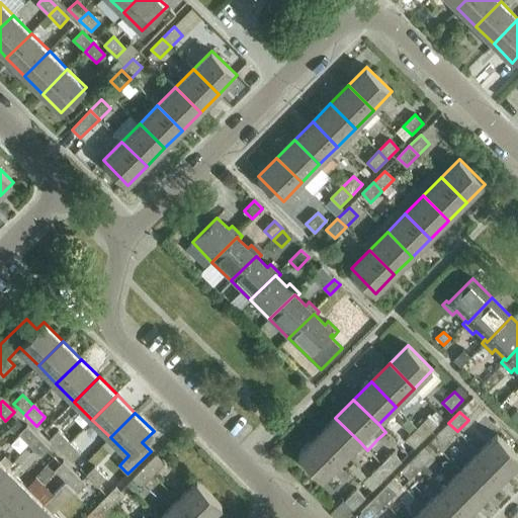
[(429,417),(418,428),(426,436),(437,425),(429,417)]
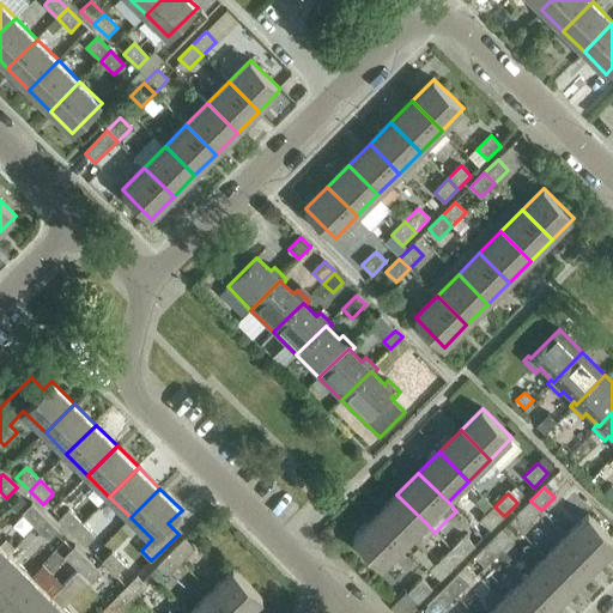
[(396,495),(375,516),(405,545),(426,523),(396,495)]
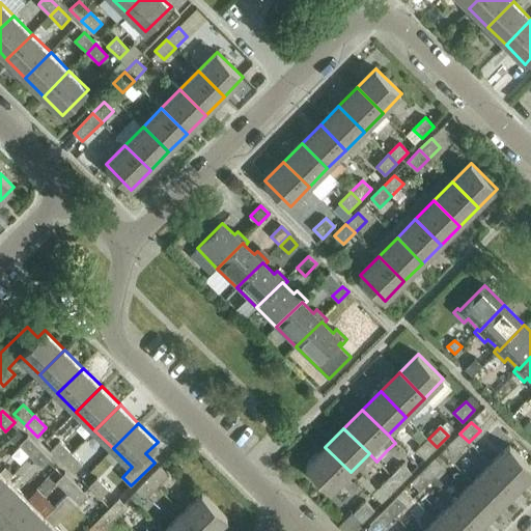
[(469,442),(459,434),(448,445),(457,454),(469,442)]
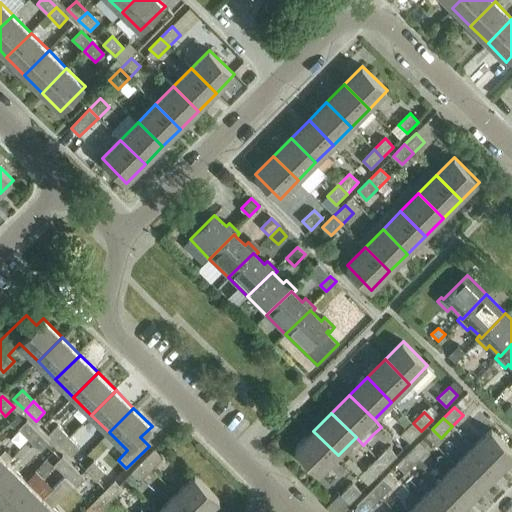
[(19,429),(30,440),(38,432),(27,421),(19,429)]
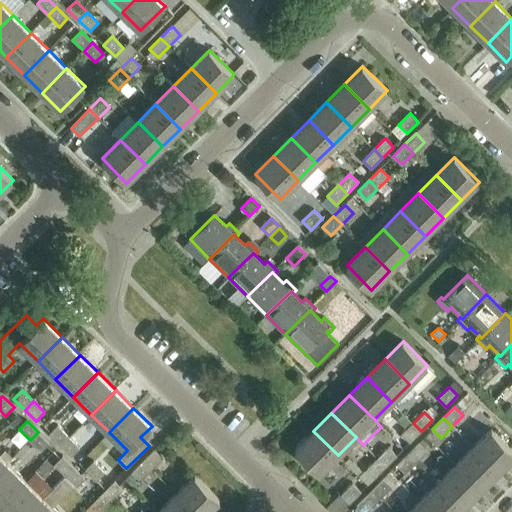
[(421,431),(413,423),(402,434),(410,442),(421,431)]
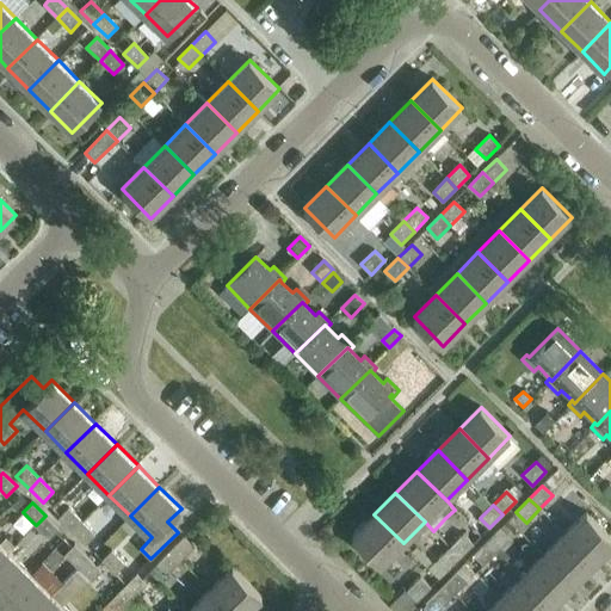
[(59,518),(73,531),(82,522),(69,508),(59,518)]
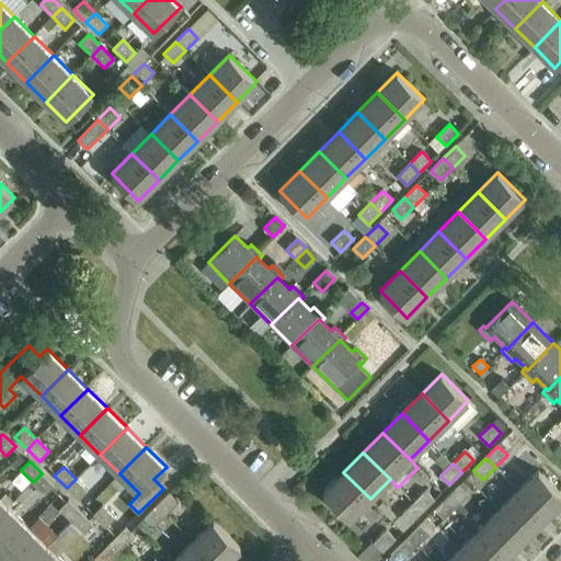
[(560,492),(539,470),(518,491),(546,517),(560,501),(560,492)]
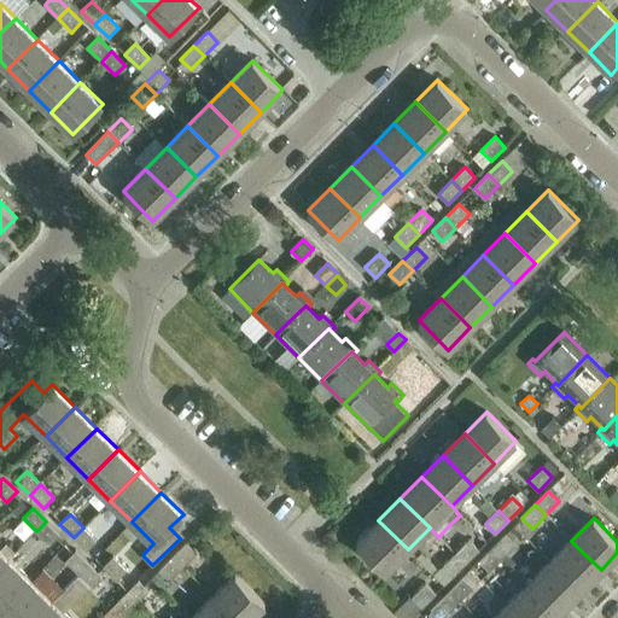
[(408,549),(378,520),(356,542),(386,571),(408,549)]
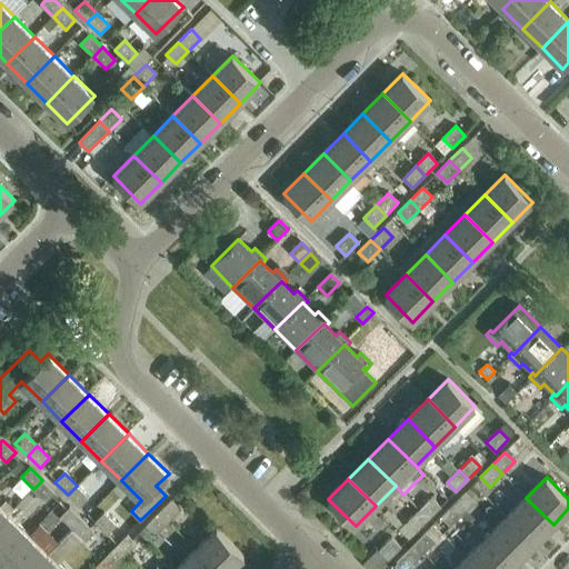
[(42,480),(33,489),(45,501),(43,503),(40,509),(47,515),(59,503),(52,496),(55,492),(42,480)]
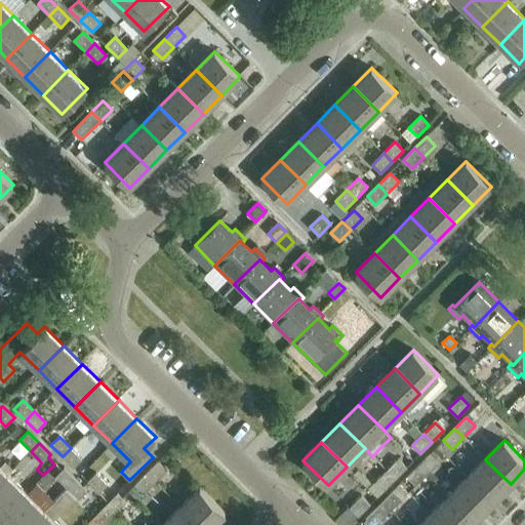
[(71,448),(63,456),(74,468),(82,459),(71,448)]
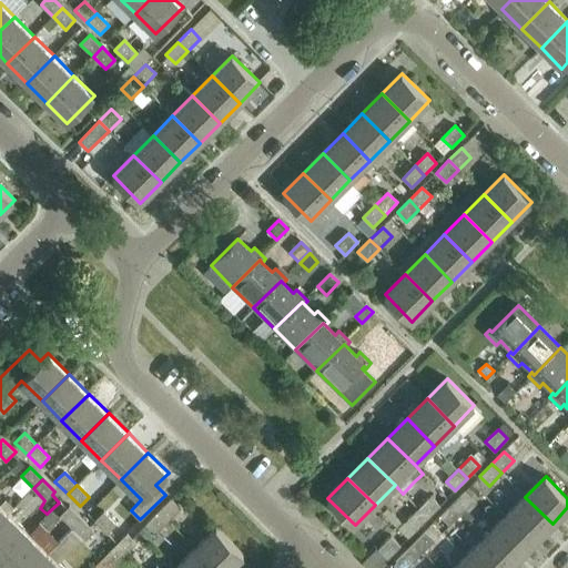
[(465,490),(453,504),(462,513),(474,500),(465,490)]
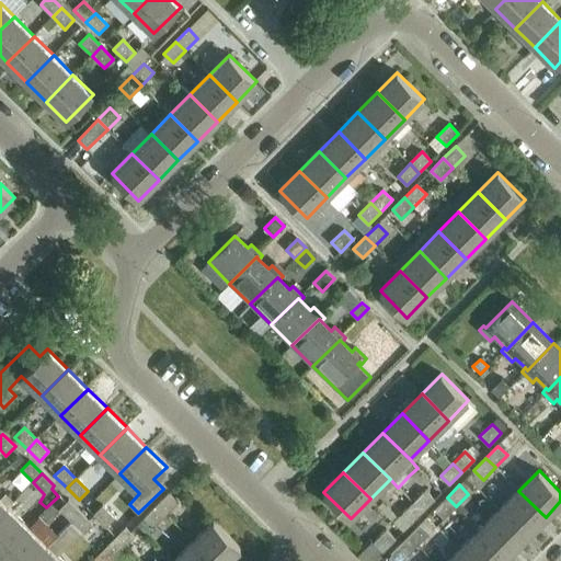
[(425,490),(413,503),(423,512),(435,500),(425,490)]
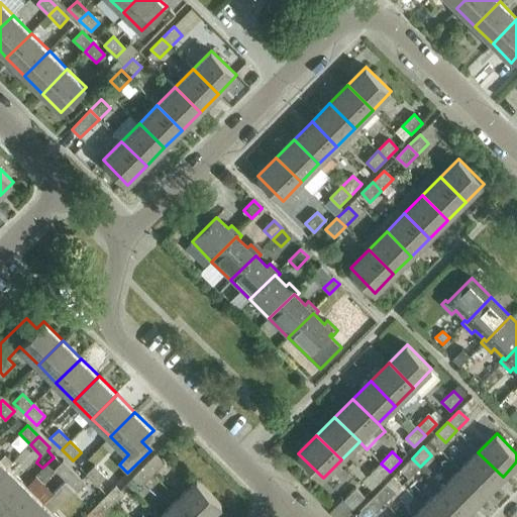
[(478,452),(460,470),(485,495),(503,477),(478,452)]
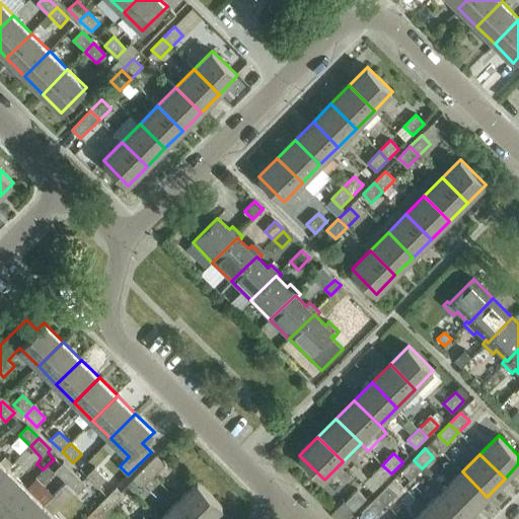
[(156,456),(145,467),(154,476),(165,464),(156,456)]
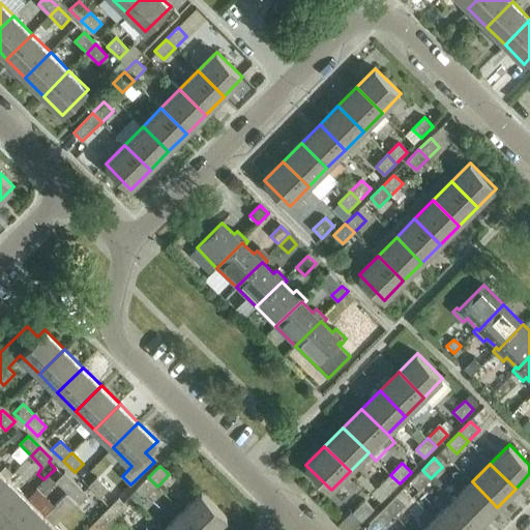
[(431,478),(422,470),(411,481),(419,490),(431,478)]
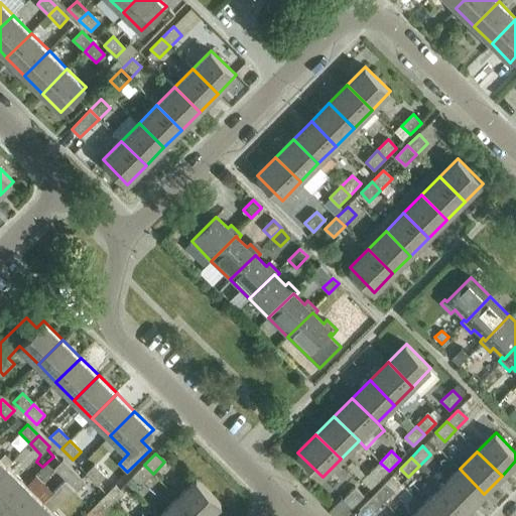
[(54,469),(67,480),(75,471),(63,460),(54,469)]
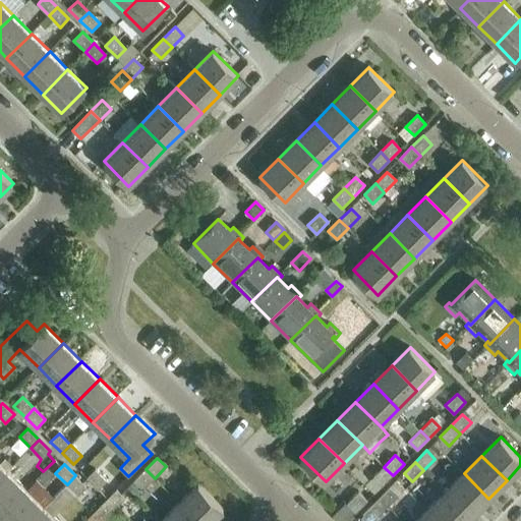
[(393,475),(384,467),(372,478),(382,486),(393,475)]
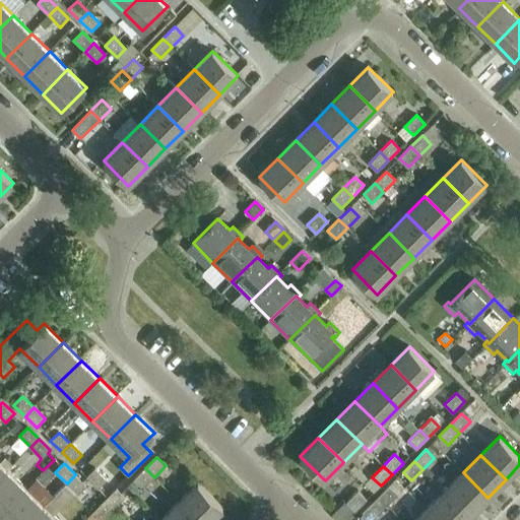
[(86,477),(99,489),(107,480),(95,468),(86,477)]
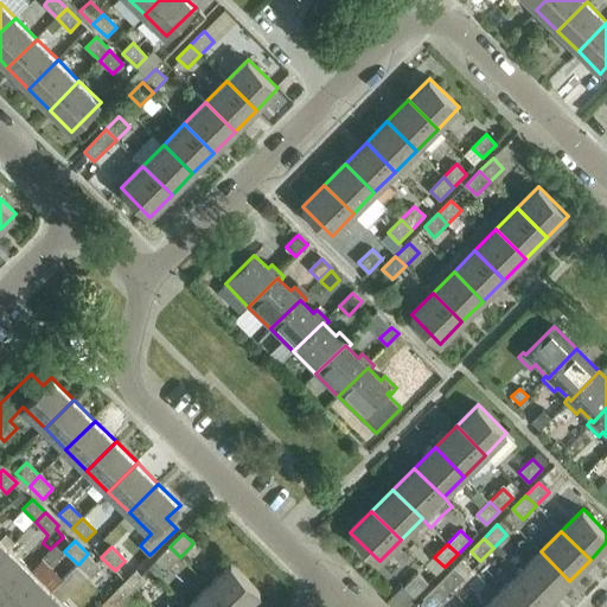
[(180,557),(170,547),(157,560),(167,570),(180,557)]
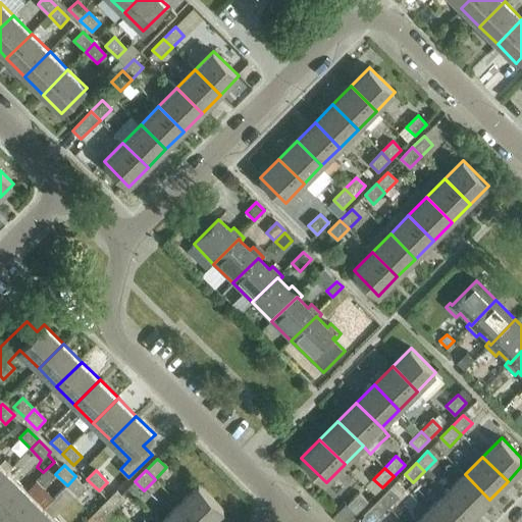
[(0,479),(0,513),(1,515),(27,489),(8,472),(0,479)]
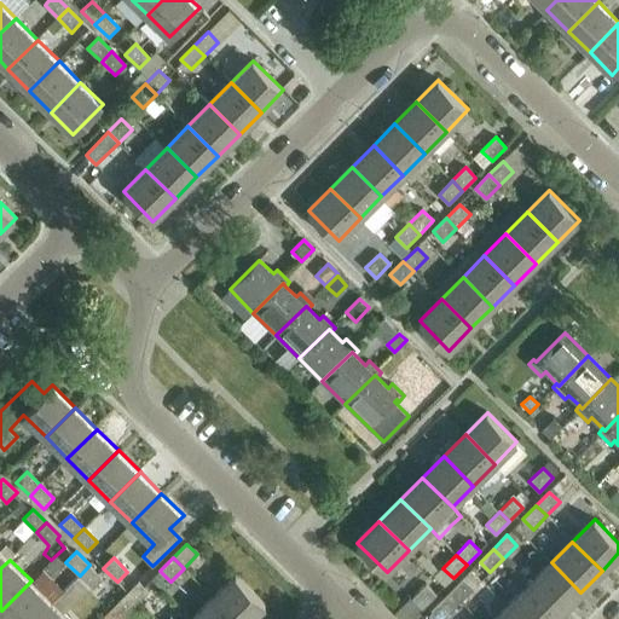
[(551,562),(530,584),(559,614),(580,593),(551,562)]
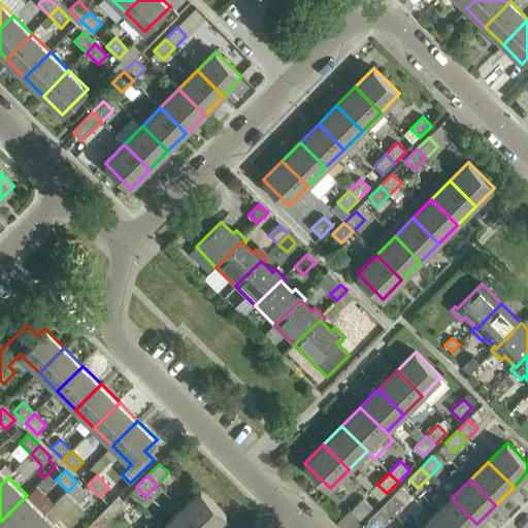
[(76,482),(68,491),(79,502),(88,493),(76,482)]
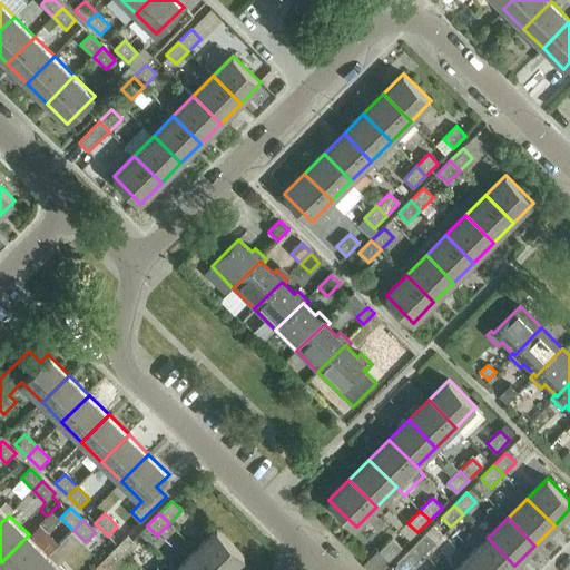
[(217,530),(197,550),(216,569),(231,569),(245,557),(217,530)]
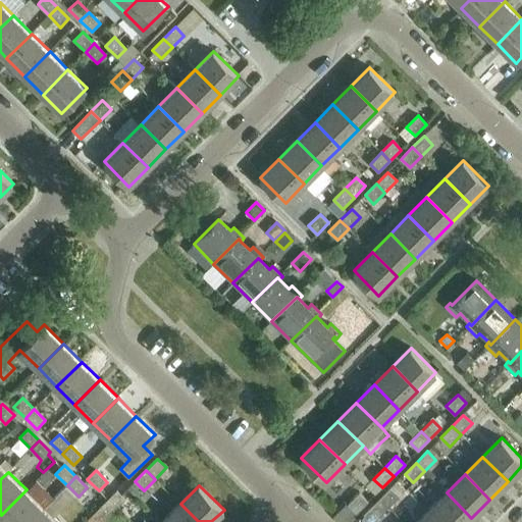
[(390,487),(379,499),(388,508),(400,497),(390,487)]
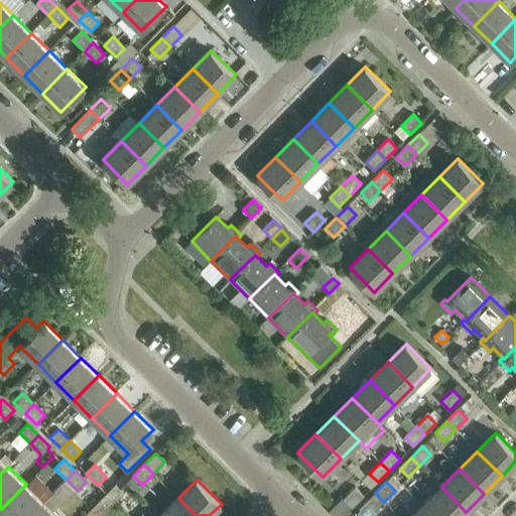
[(1,509),(8,515),(29,515),(44,502),(26,484),(1,509)]
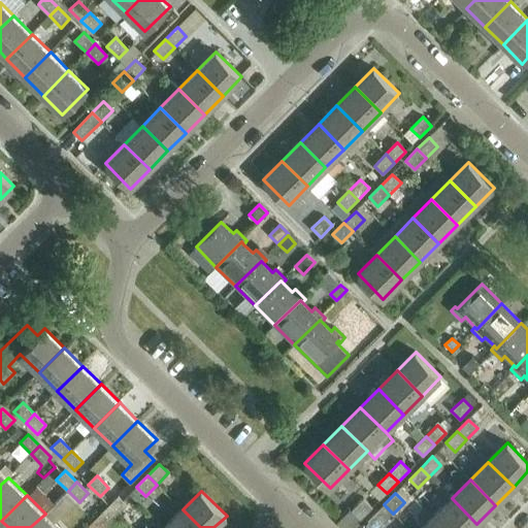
[(119,496),(106,507),(116,517),(127,505),(119,496)]
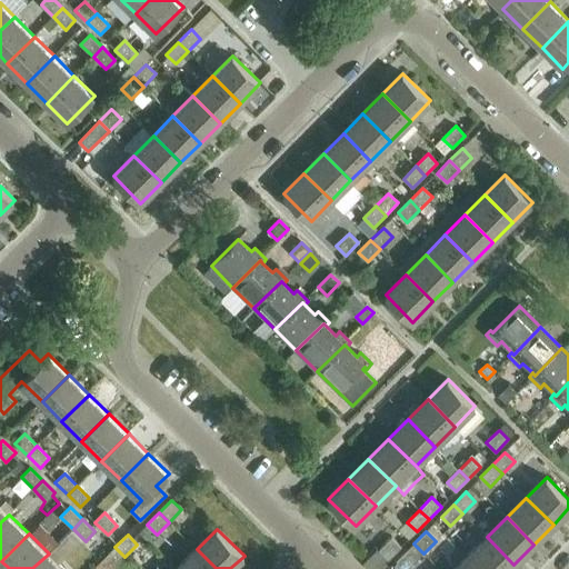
[(379,550),(388,559),(389,559),(401,547),(392,537),(379,550)]
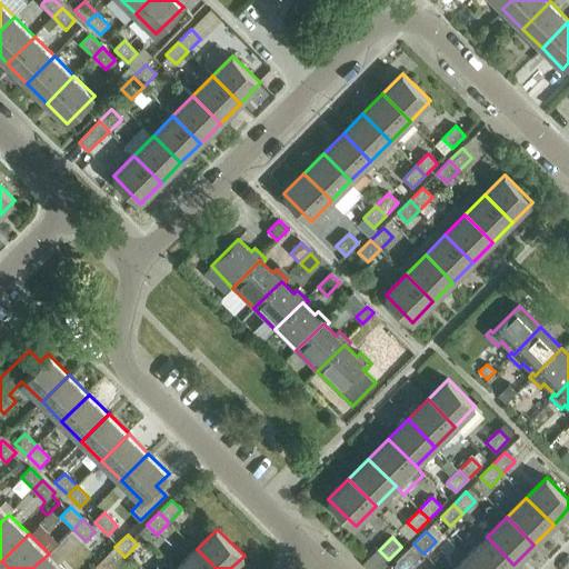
[(487,537),(467,557),(478,568),(509,568),(513,565),(487,537)]
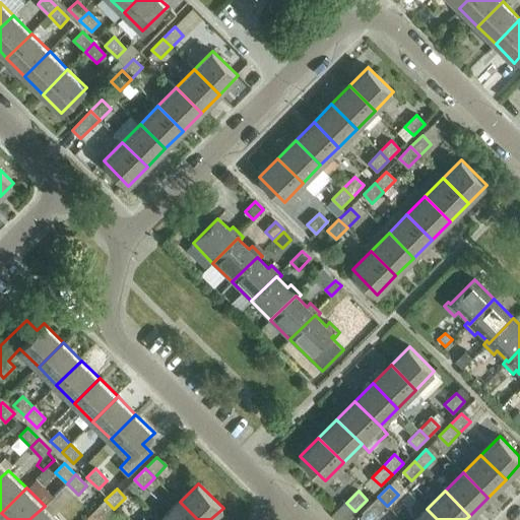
[(372,519),(387,506),(378,497),(363,513),(364,514),(361,517),(364,519),(372,519)]
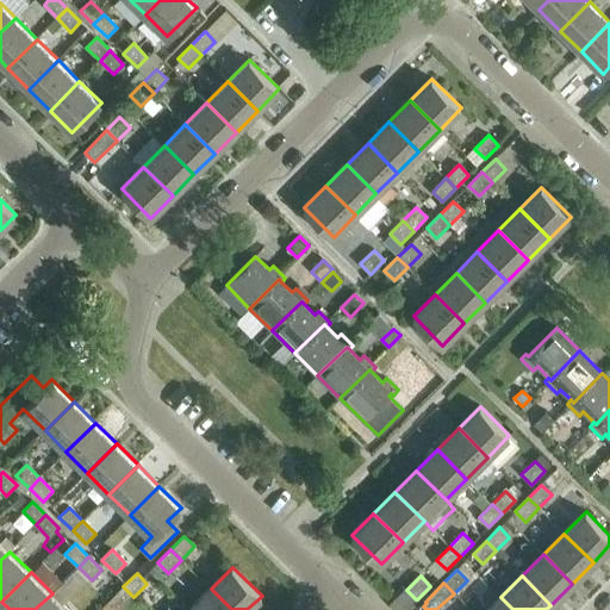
[(119,609),(134,597),(123,586),(110,601),(119,609)]
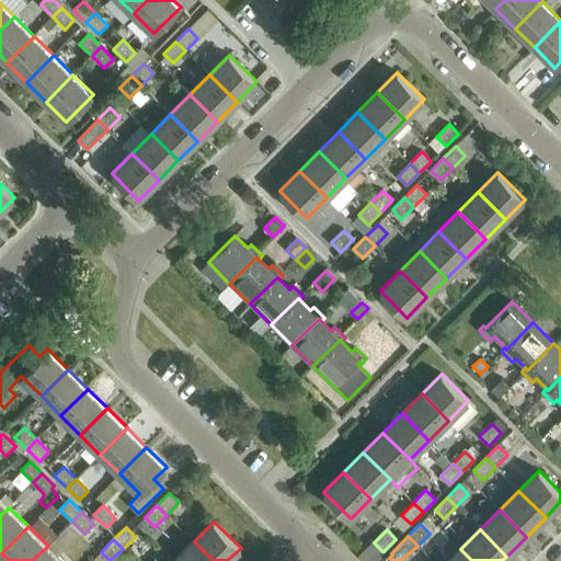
[(213,560),(194,541),(174,560),(213,560)]
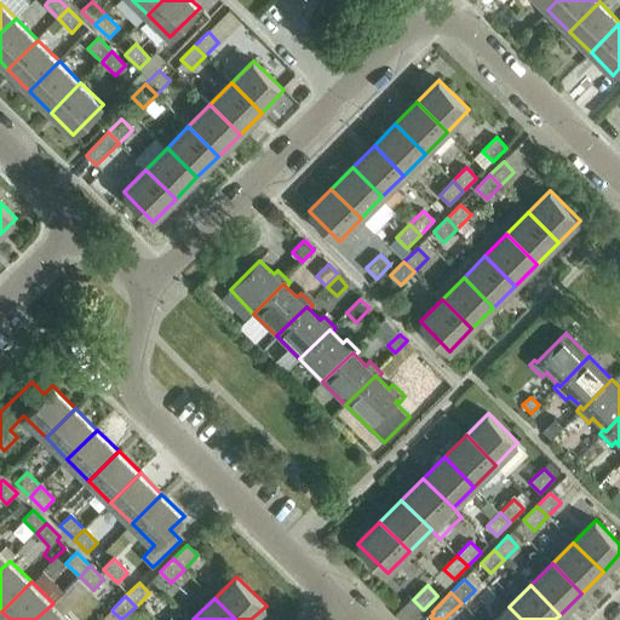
[(69,619),(53,603),(35,619),(69,619)]
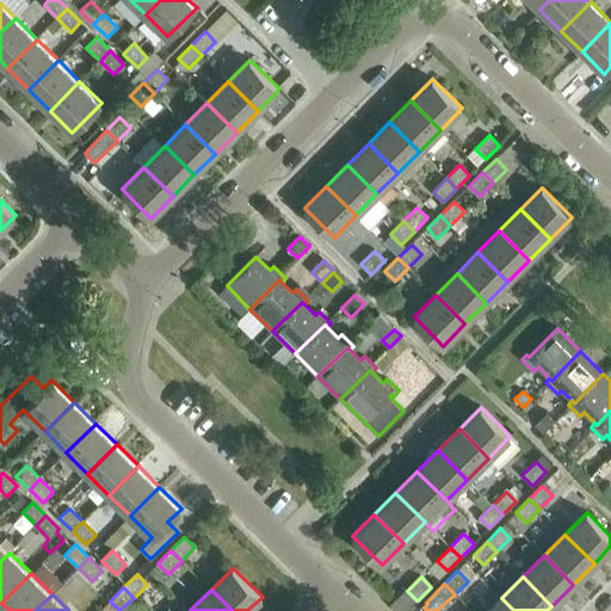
[(513,610),(501,598),(488,610),(513,610)]
